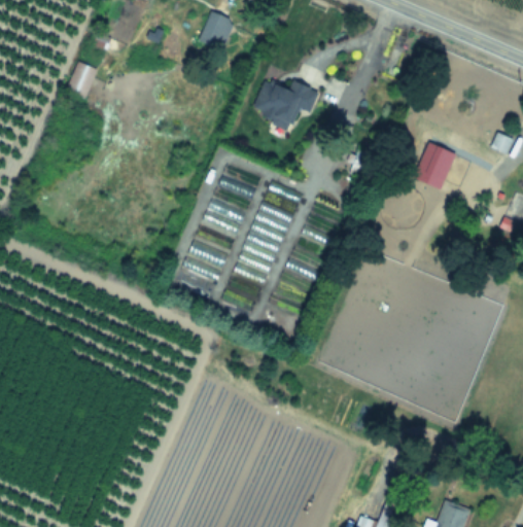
[(199,41),(222,51),(235,21),(212,10),(199,41)]
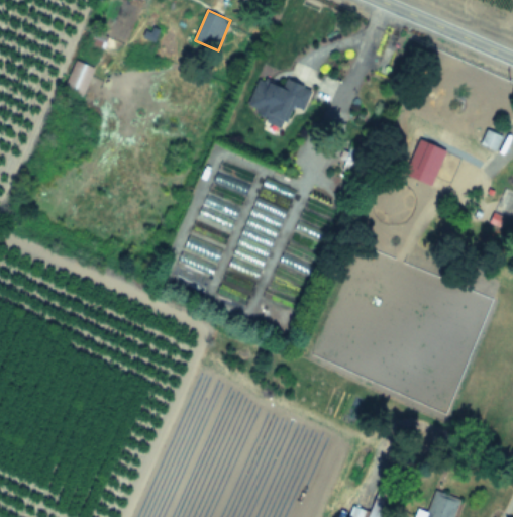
[(65,90),(84,98),(97,68),(77,60),(65,90)]
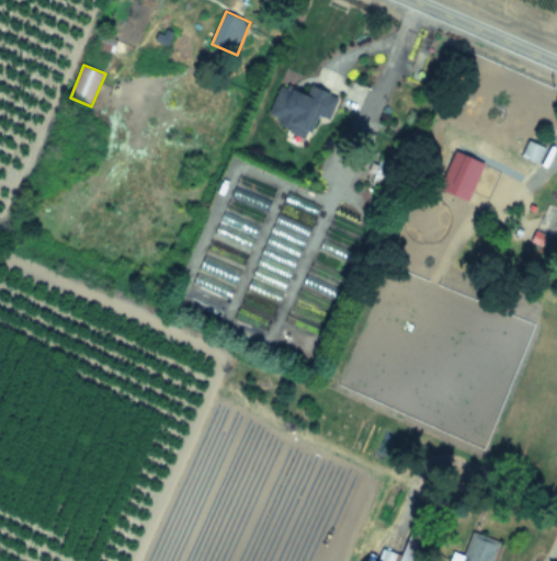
[(272,125),(311,137),(318,115),(332,119),(339,100),(284,83),(272,125)]
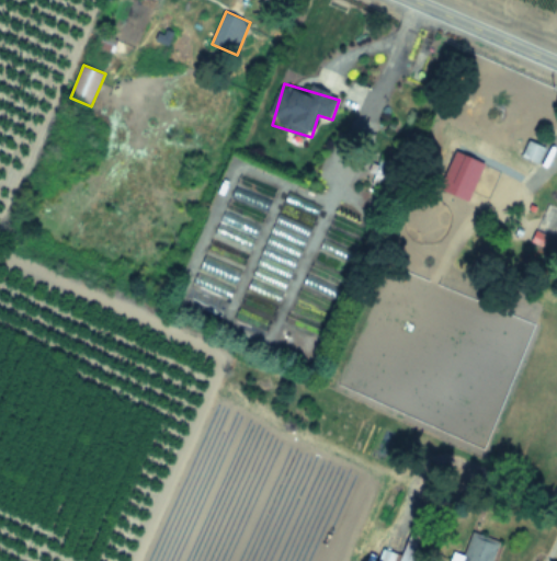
[(524,155),(482,139),(474,161),(524,179),(531,161),(541,164),(547,148),(530,141),(524,155)]
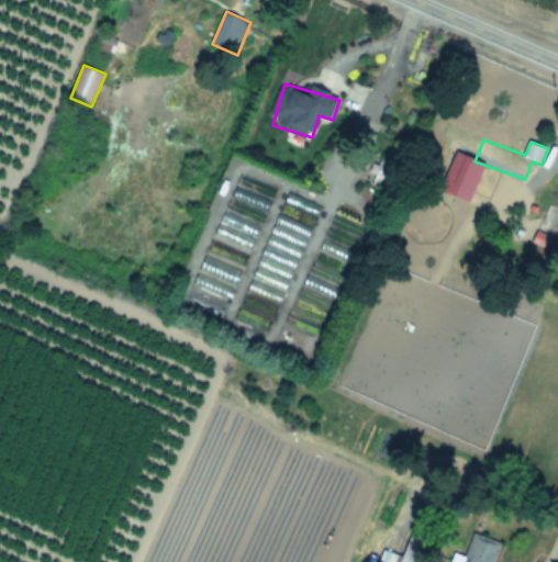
[(400,160),(383,155),(375,184),(392,189),(400,160)]
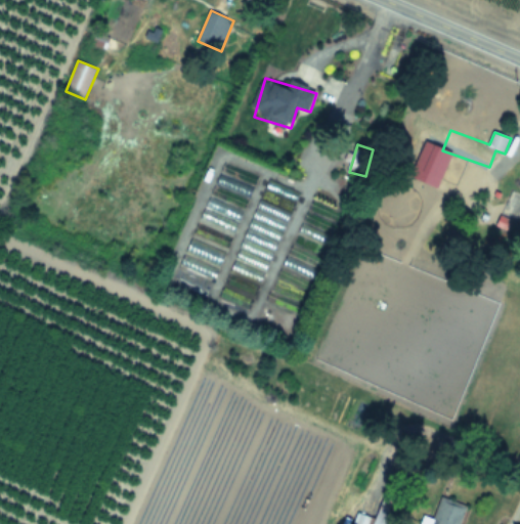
[(225,252),(191,239),(177,279),(211,292),(225,252)]
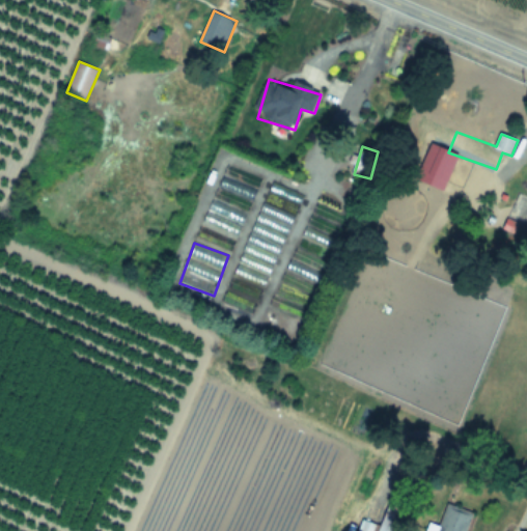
[(441,526),(431,523),(427,530),(467,530),(473,512),(447,504),(441,526)]
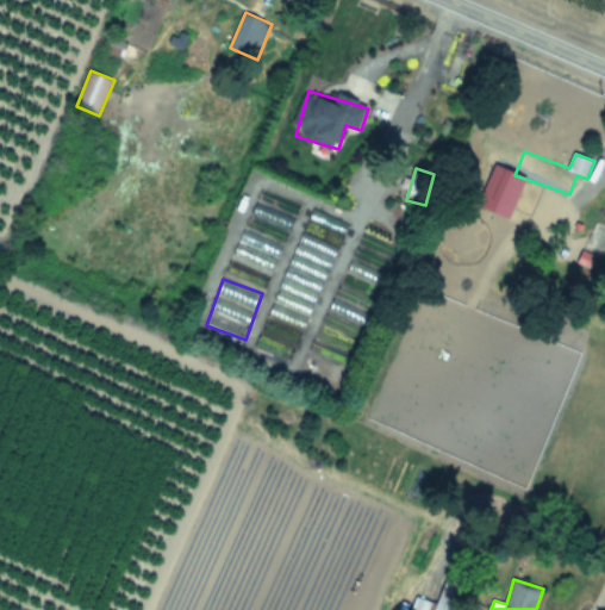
[(434,609),(454,609),(462,593),(447,586),(434,609)]
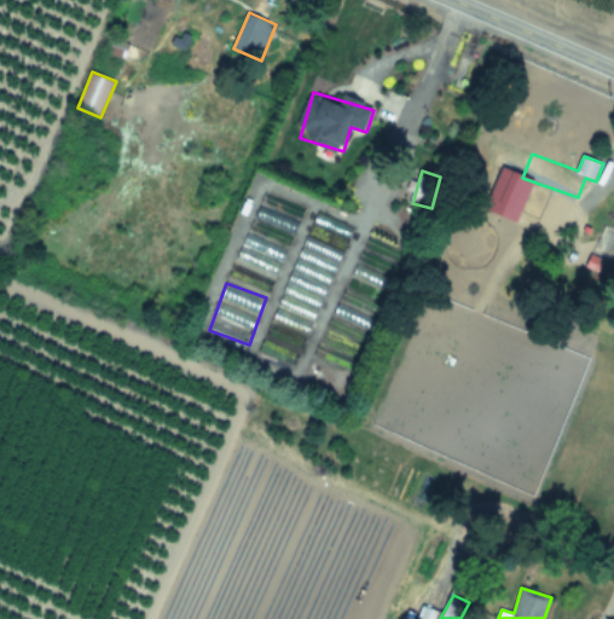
[(418,618),(435,618),(439,613),(426,607),(418,618)]
